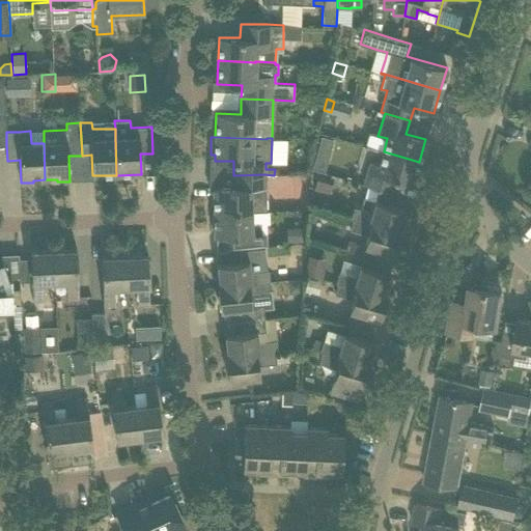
[(413,185),(419,162),(384,151),(380,164),(370,162),(364,185),(389,192),(393,178),(413,185)]
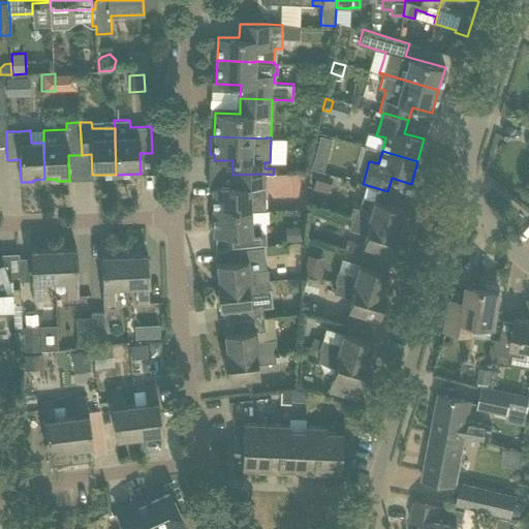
[(213,187),(213,211),(266,210),(265,187),(263,174),(232,175),(232,187),(213,187)]
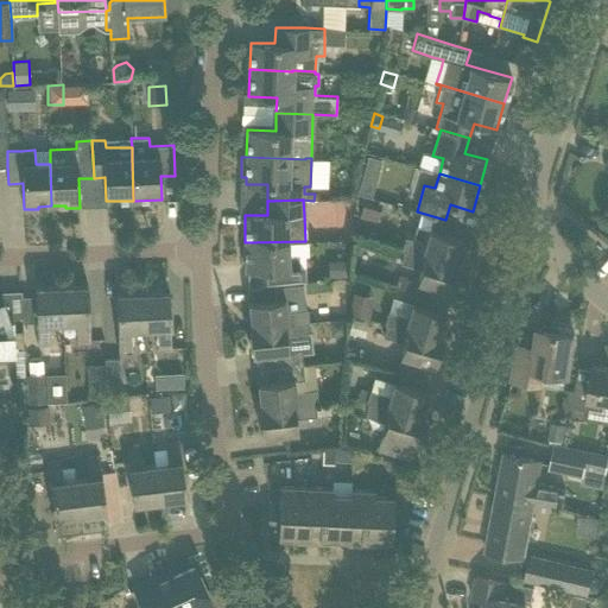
[(365,200),(360,217),(378,222),(382,204),(365,200)]
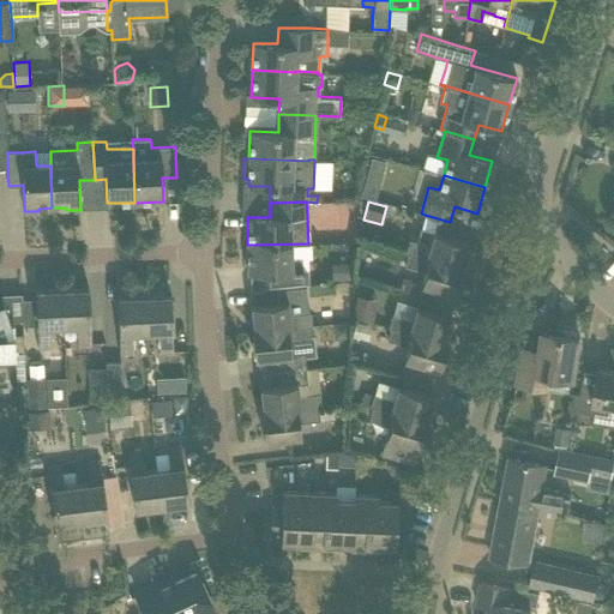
[(469,242),(433,232),(429,245),(409,239),(405,251),(462,268),(469,242)]
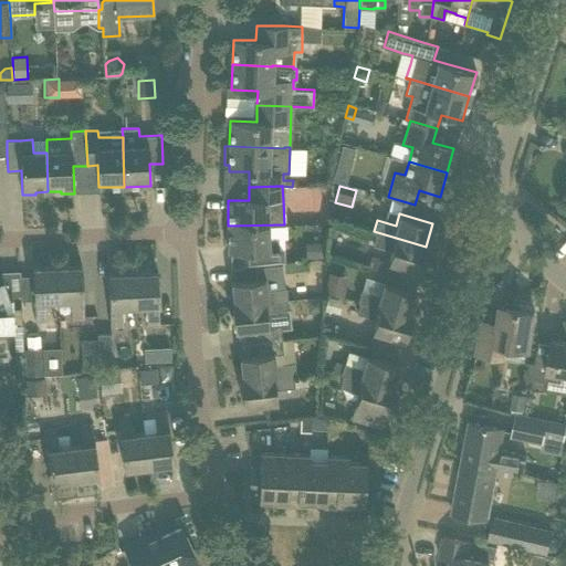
[(269,240),(268,226),(284,226),(284,224),(228,226),(229,252),(242,252),(243,265),(230,268),(230,269),(255,265),(282,262),(284,262),(284,250),(279,250),(279,240),(269,240)]
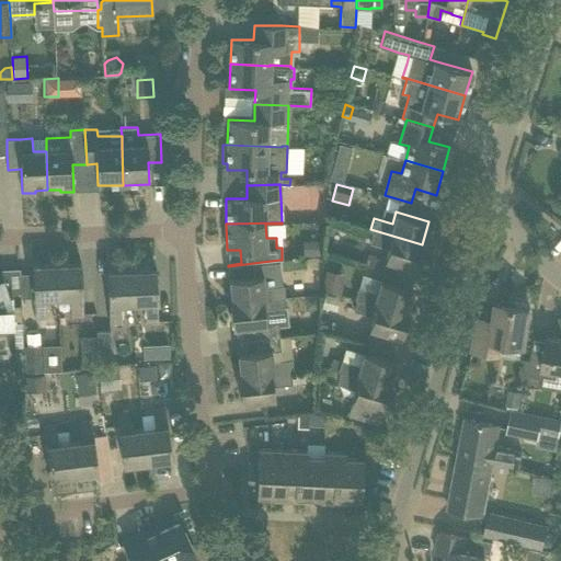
[(424,244),(422,244),(370,229),(370,230),(373,231),(369,242),(388,248),(385,259),(416,268),(424,244)]
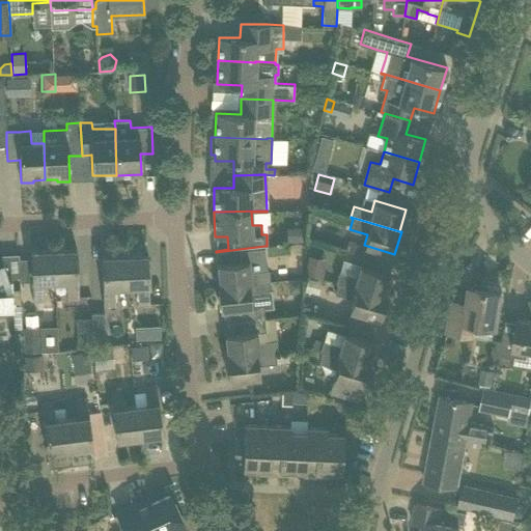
[(286,227),(286,242),(303,242),(303,227),(286,227)]
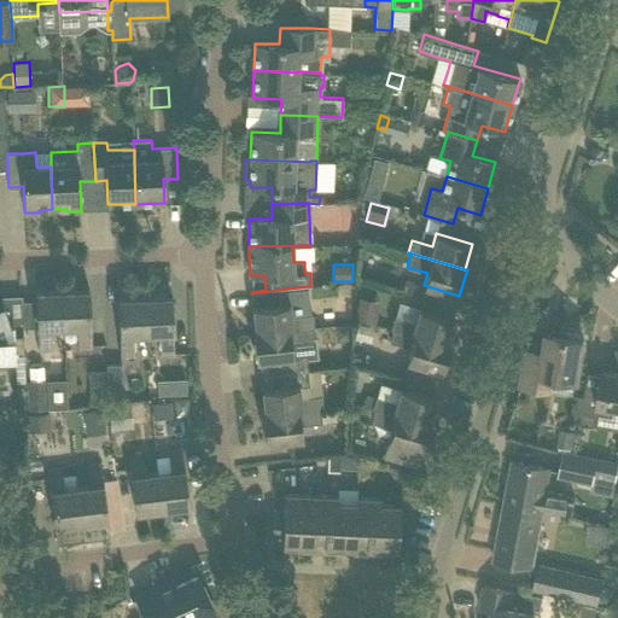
[(313,314),(310,314),(308,286),(279,290),(280,304),(252,307),(256,333),(314,326),(313,314)]
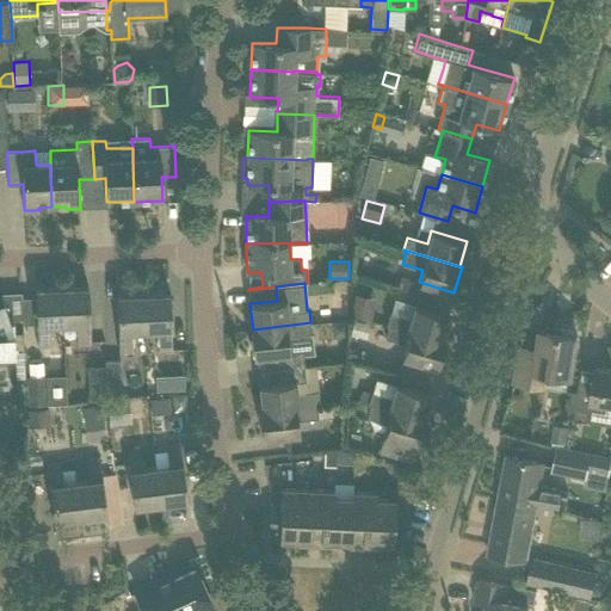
[(88,287),(62,288),(63,323),(76,323),(76,344),(91,344),(88,287)]
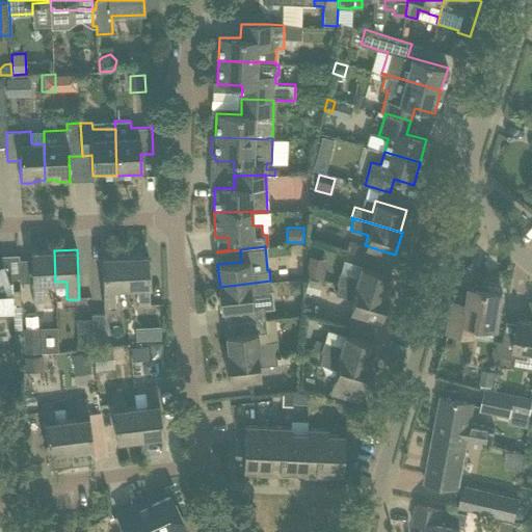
[(54,250),(30,251),(32,301),(45,300),(44,283),(55,282),(54,250)]
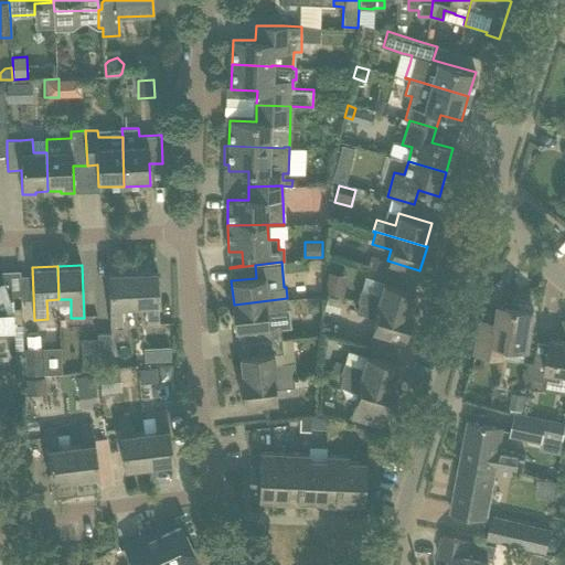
[(157,270),(132,272),(134,306),(146,305),(146,324),(159,323),(157,270)]
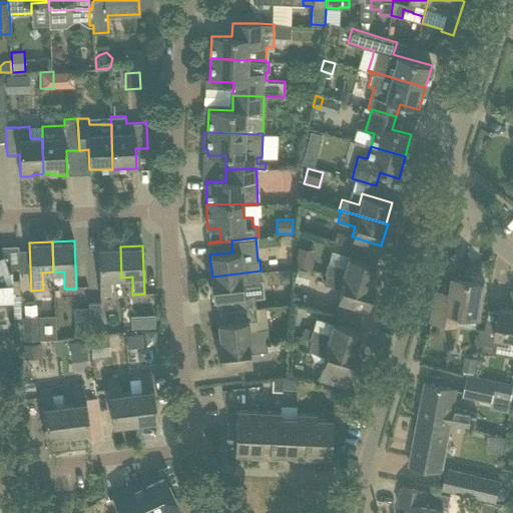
[(121,278),(120,246),(98,247),(100,296),(111,295),(110,278),(121,278)]
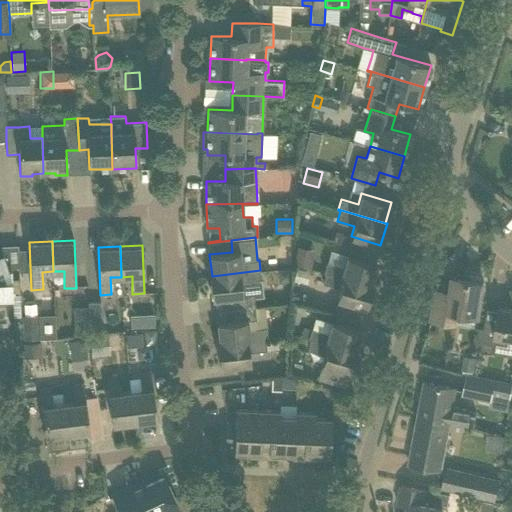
[(297,246),(293,264),(311,267),(315,249),(297,246)]
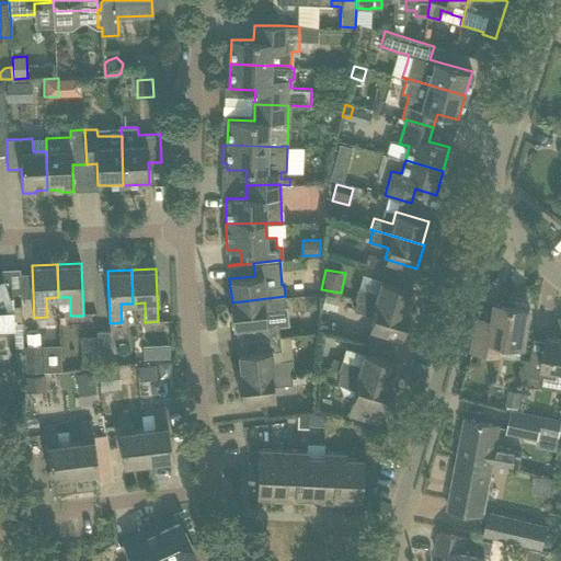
[(0,324),(13,324),(13,334),(22,334),(21,306),(12,306),(12,295),(9,296),(3,277),(0,278),(0,324)]
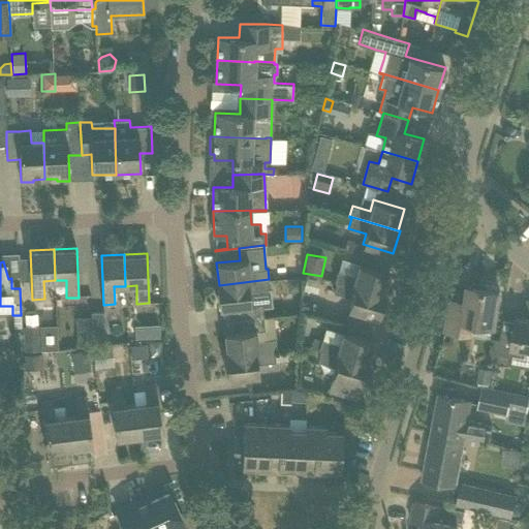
[(355,275),(338,270),(335,281),(382,294),(389,273),(359,263),(355,275)]
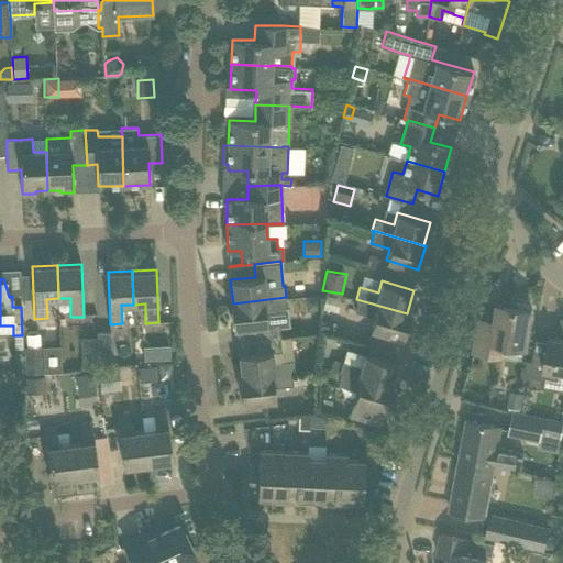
[(323,305),(323,308),(338,311),(341,296),(335,295),(326,293),(323,305)]
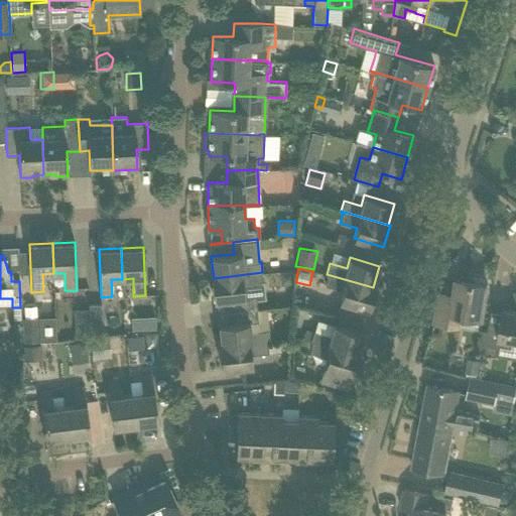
[(281,284),(293,283),(292,271),(279,272),(281,284)]
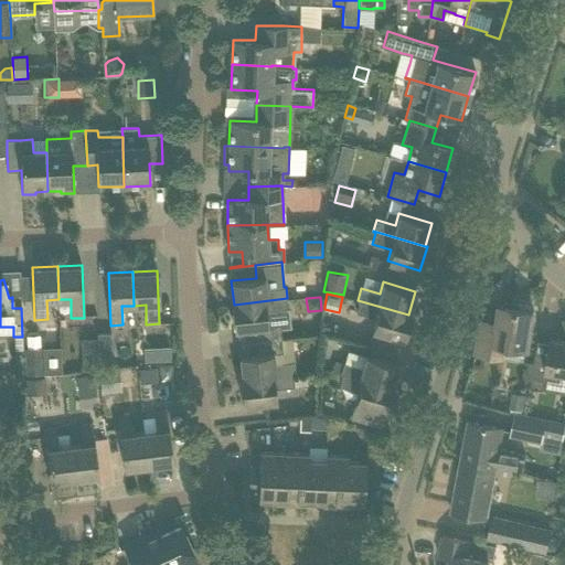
[(287,298),(234,305),(232,305),(234,330),(259,327),(262,340),(280,338),(279,329),(290,328),(288,308),(286,308),(285,300),(287,300),(287,298)]
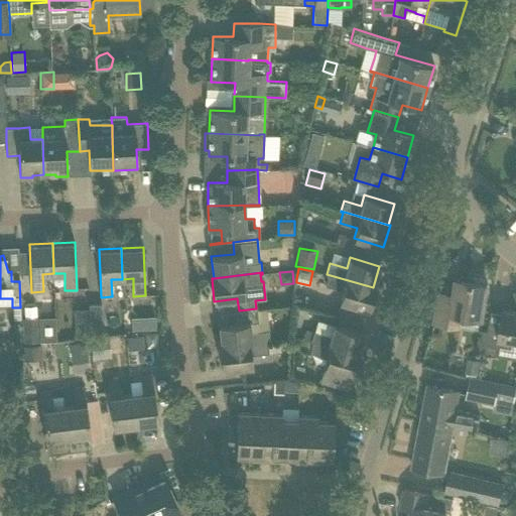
[(375,288),(373,287),(327,274),(326,274),(329,275),(326,285),(343,290),(340,301),(356,306),(369,309),(375,288)]
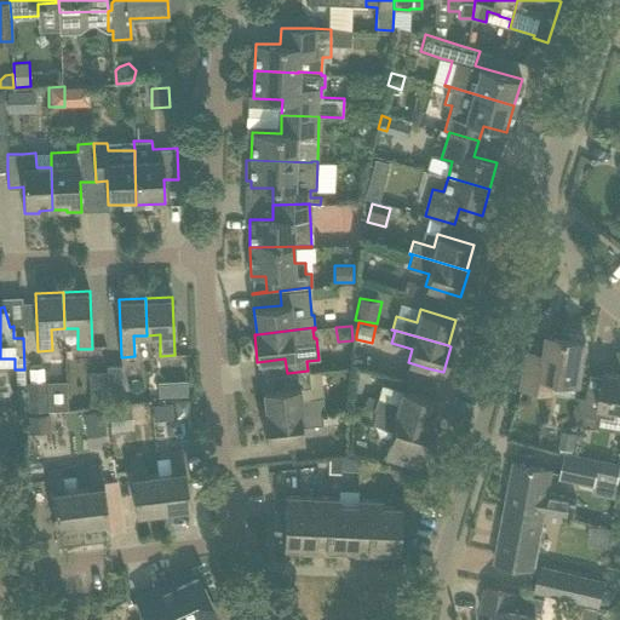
[(567,333),(566,338),(549,334),(545,354),(529,351),(522,388),(527,388),(526,392),(539,395),(540,390),(551,392),(554,377),(579,382),(586,342),(581,340),(583,336),(567,333)]
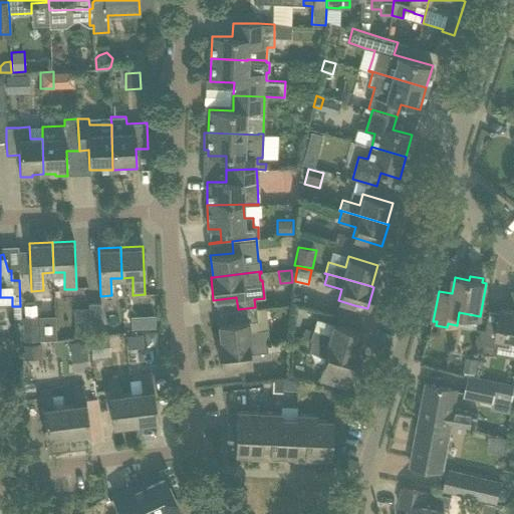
[(101,330),(100,303),(88,304),(88,307),(89,331),(101,330)]
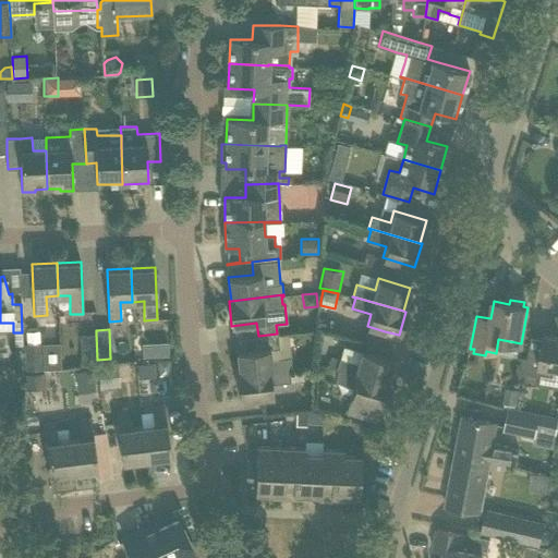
[(80,335),(81,363),(96,363),(95,334),(80,335)]
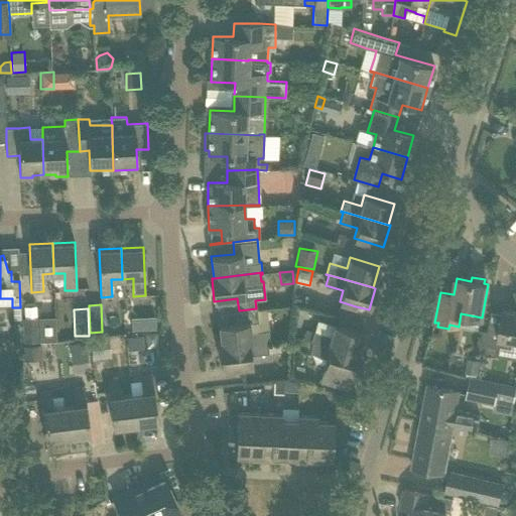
[(219,325),(221,347),(270,341),(269,331),(248,333),(247,321),(257,320),(256,308),(239,310),(240,323),(219,325)]
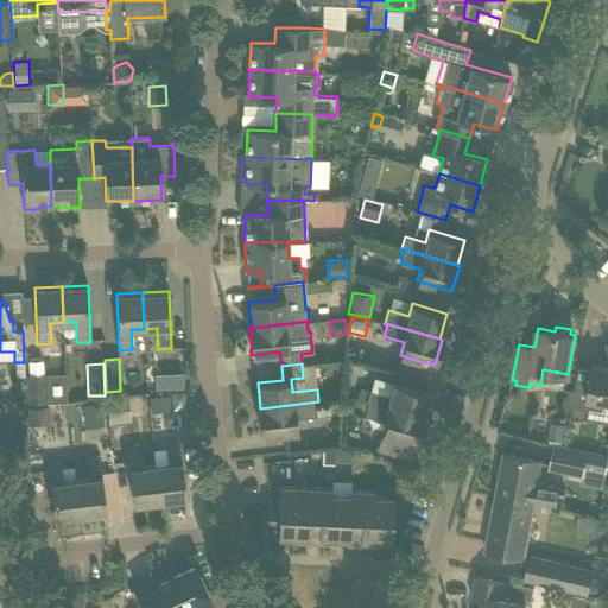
[(590,377),(577,374),(570,417),(584,419),(587,409),(584,409),(586,403),(601,405),(601,400),(607,400),(607,367),(593,365),(590,377)]
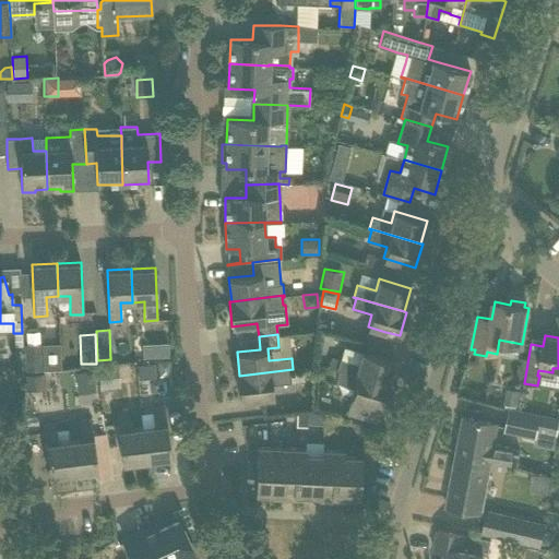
[(43,344),(44,370),(61,369),(61,343),(43,344)]
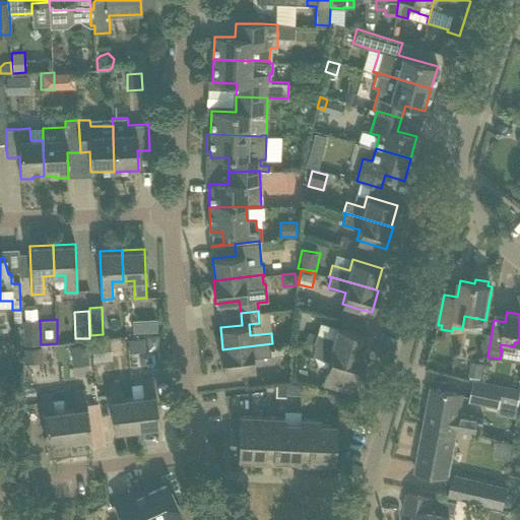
[(157,330),(156,319),(145,319),(145,331),(157,330)]
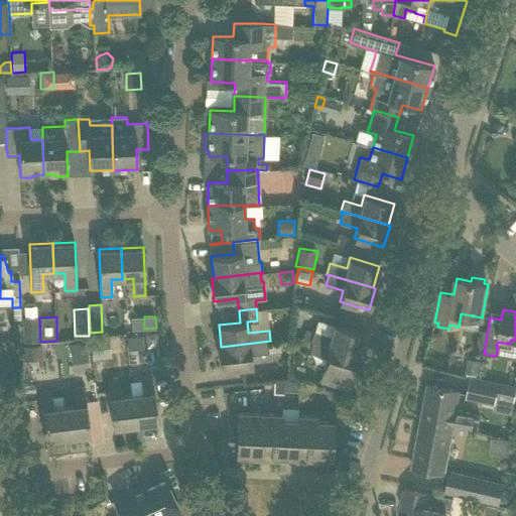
[(22,317),(23,342),(40,342),(39,317),(22,317)]
